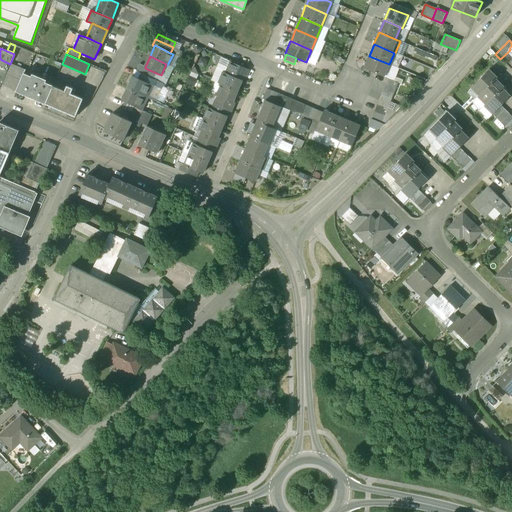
[(389,64),(369,56),(364,68),(384,77),(389,64)]
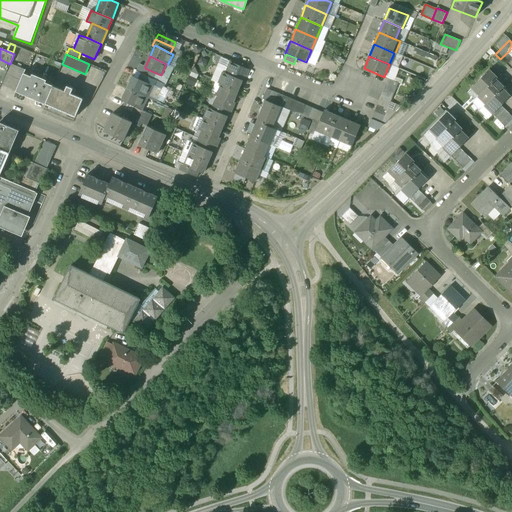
[(0,84),(1,85),(2,84),(10,64),(0,59),(0,84)]
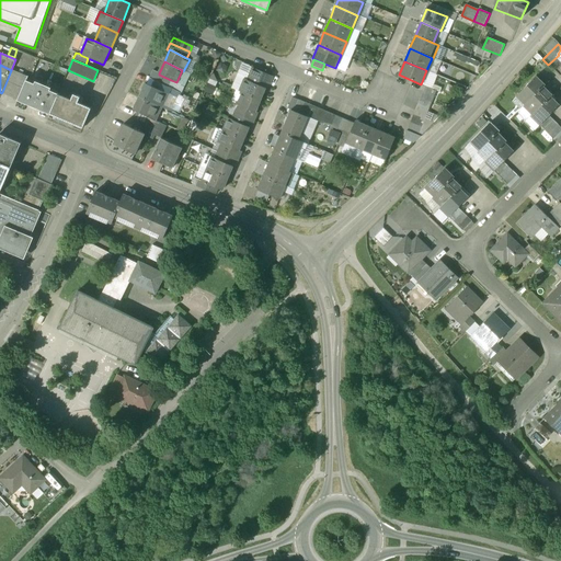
[(265,73),(252,68),(250,75),(262,80),(265,73)]
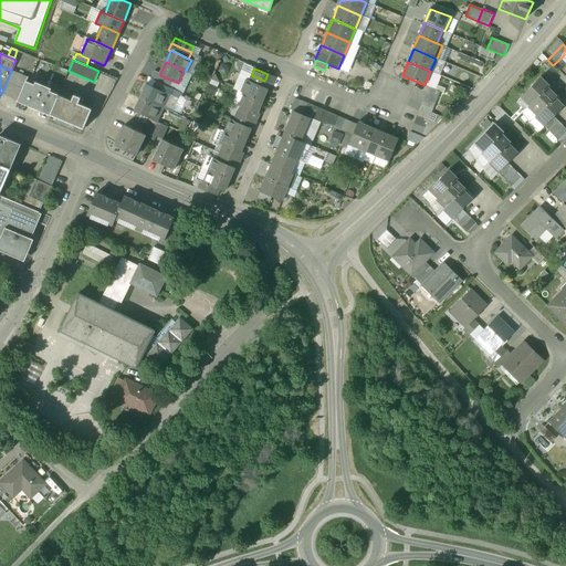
[(28,77),(11,71),(2,93),(19,100),(27,81),(28,77)]
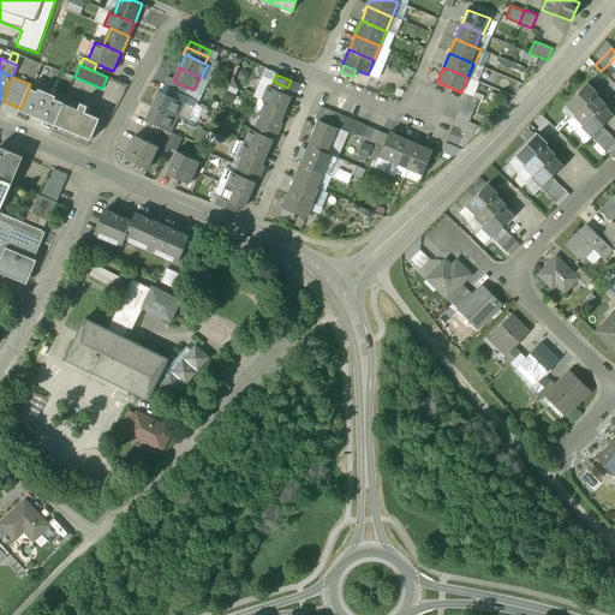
[(187,88),(174,82),(174,81),(168,77),(163,85),(175,91),(184,95),(187,88)]
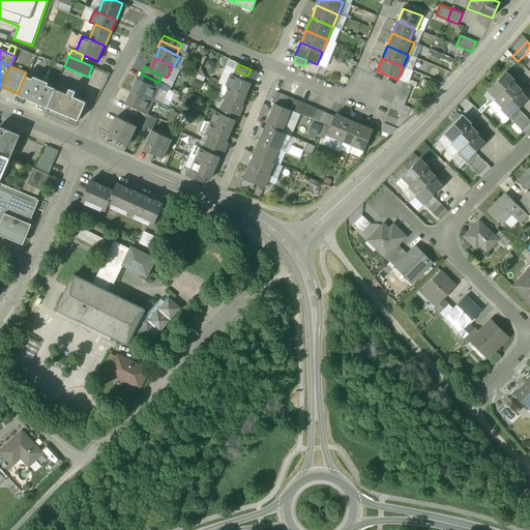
[(257,72),(251,69),(247,76),(255,78),(257,72)]
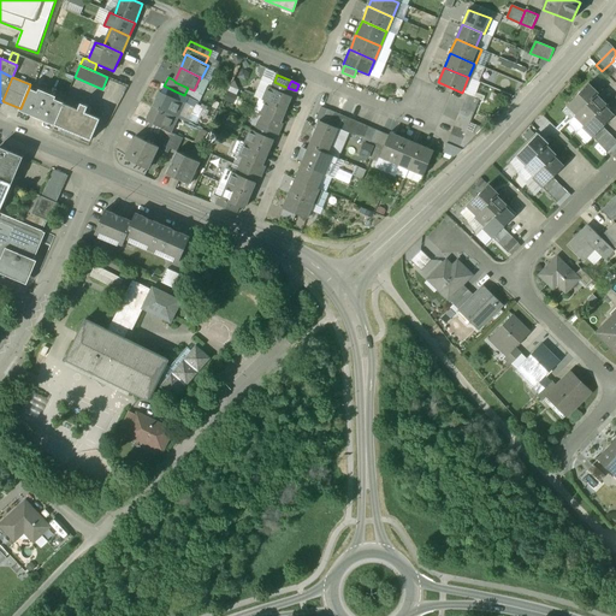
[(288,88),(274,82),(272,88),(272,89),(290,96),(290,98),(292,99),(296,90),(288,88)]
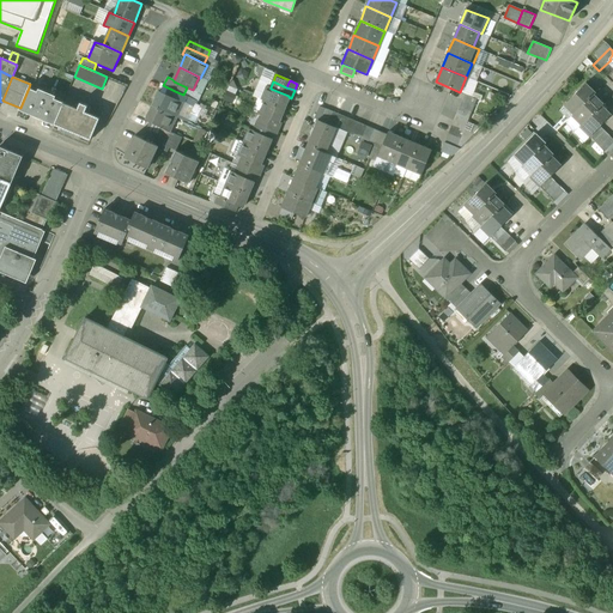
[(586,84),(564,104),(574,114),(593,95),(595,93),(586,84)]
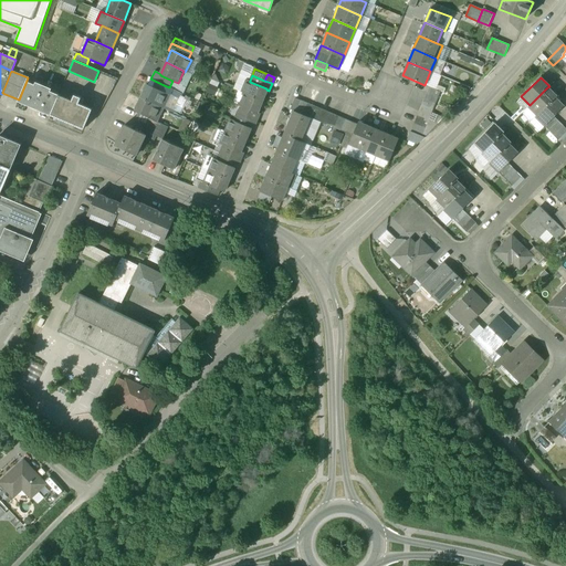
[(266,88),(250,82),(250,81),(247,80),(241,92),(244,93),(262,101),(266,90),(266,88)]
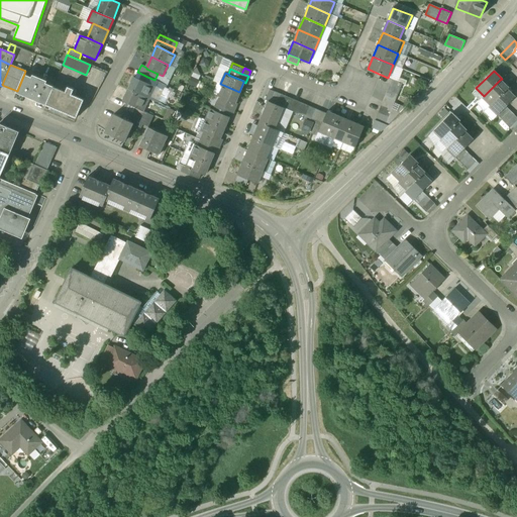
[(54,87),(24,74),(17,91),(16,93),(45,105),(54,87)]
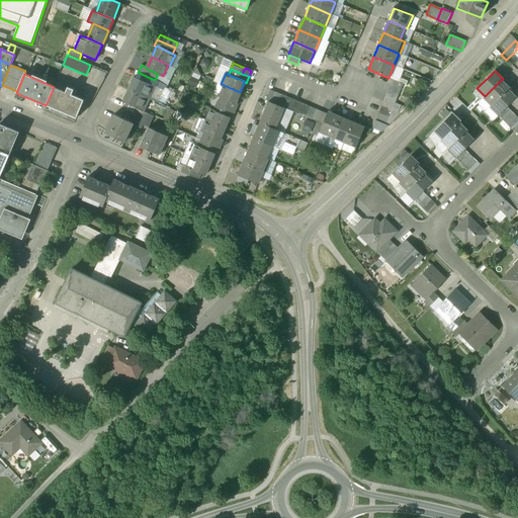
[(189,83),(196,86),(200,77),(193,74),(189,83)]
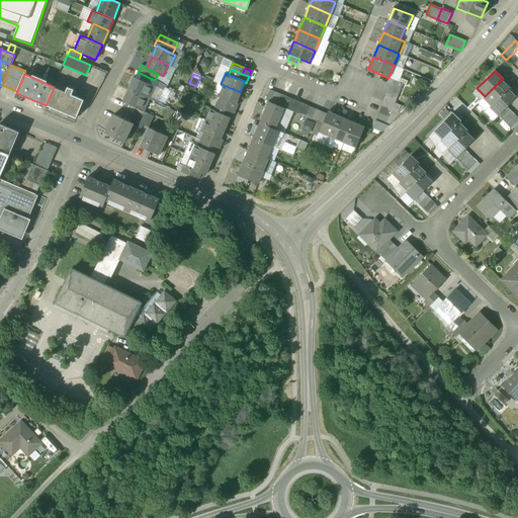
[(145,83),(134,77),(127,89),(147,98),(152,86),(145,83)]
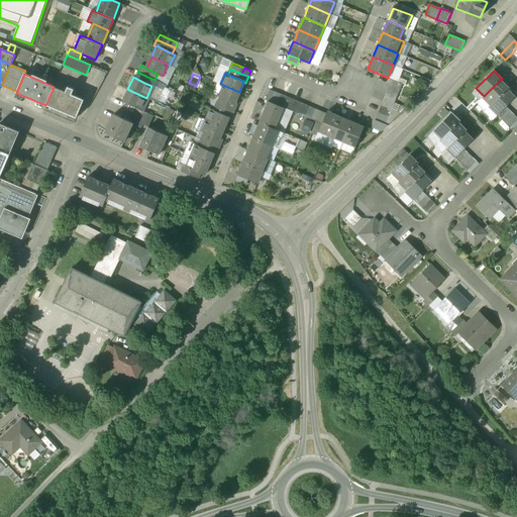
[(154,80),(147,77),(144,83),(151,86),(154,88),(158,82),(154,80)]
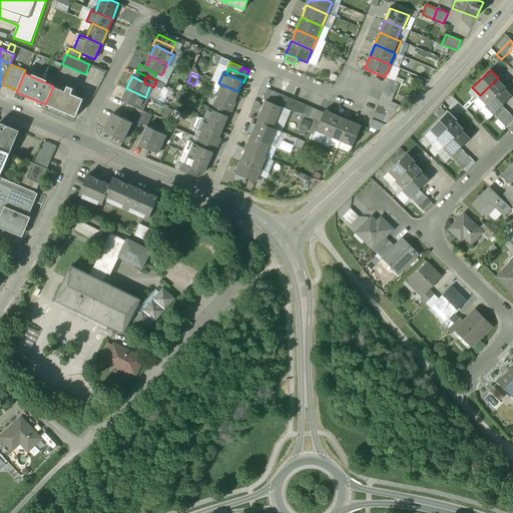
[(399,83),(390,79),(387,84),(397,88),(399,83)]
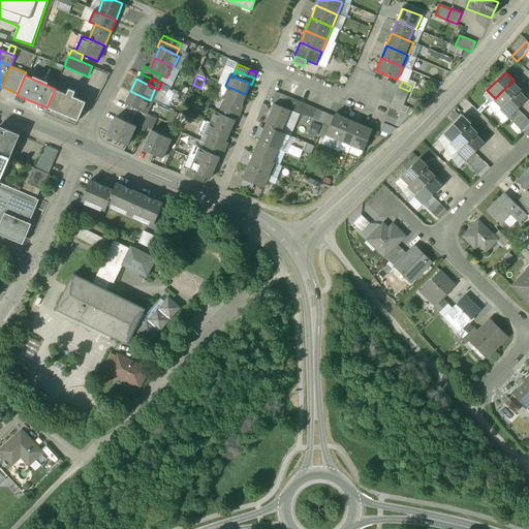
[(495,98),(494,100),(502,109),(519,92),(520,90),(511,82),(495,98)]
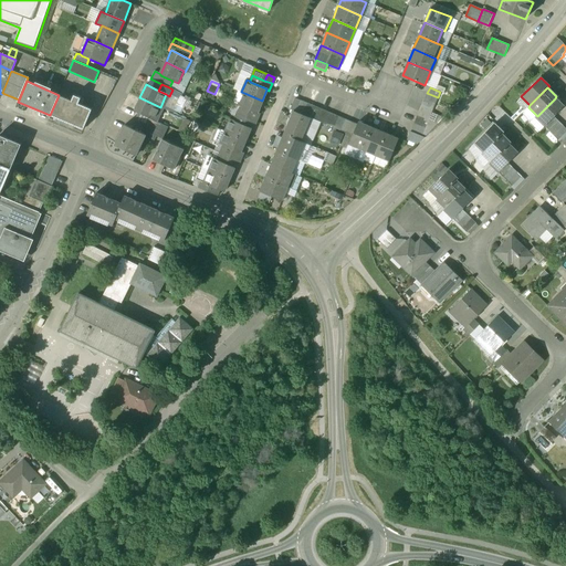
[(262,101),(244,93),(239,106),(240,107),(241,106),(257,113),(258,113),(262,101)]
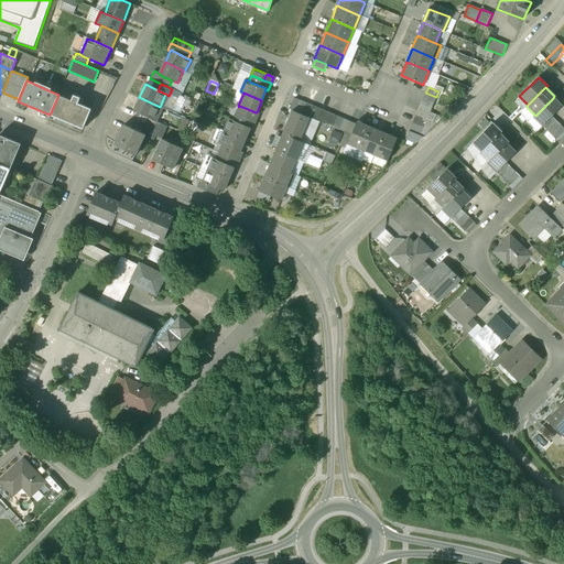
[(436,97),(425,93),(423,99),(434,104),(436,97)]
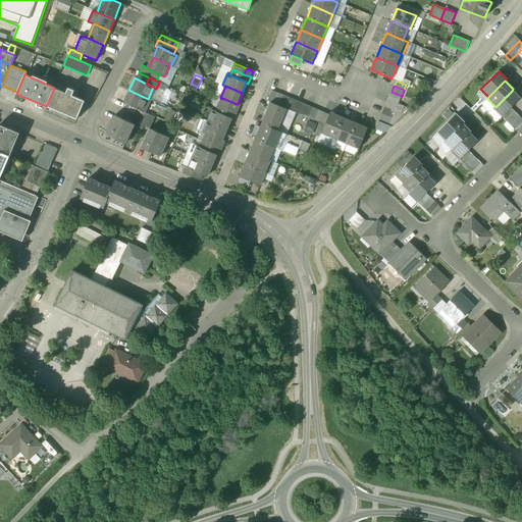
[(54,88),(46,106),(76,119),(85,100),(72,95),(74,90),(67,87),(65,92),(54,88)]
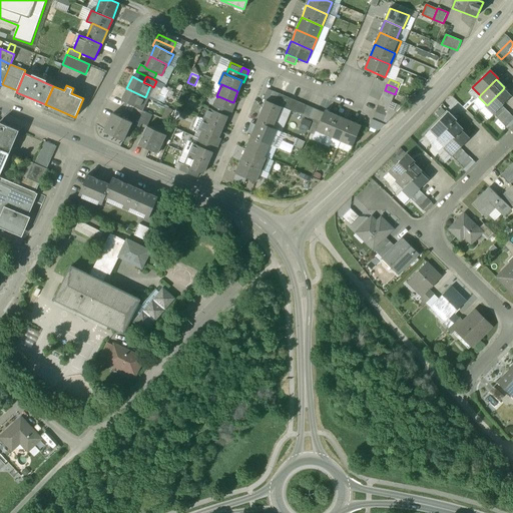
[(145,97),(126,88),(121,100),(137,107),(139,109),(145,97)]
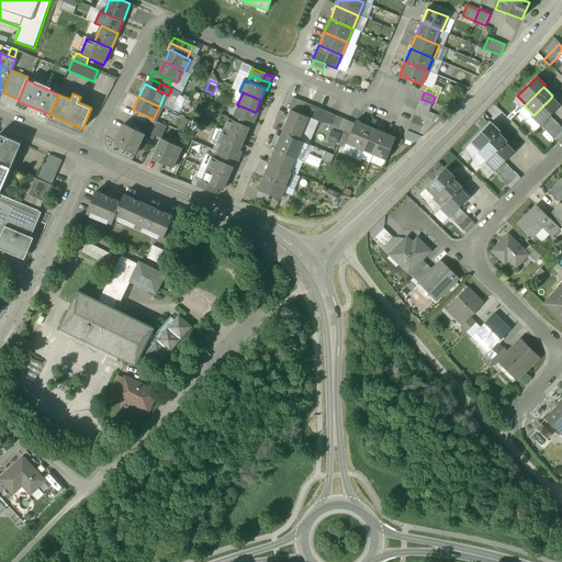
[(534,115),(531,116),(540,125),(549,116),(559,105),(551,98),(534,115)]
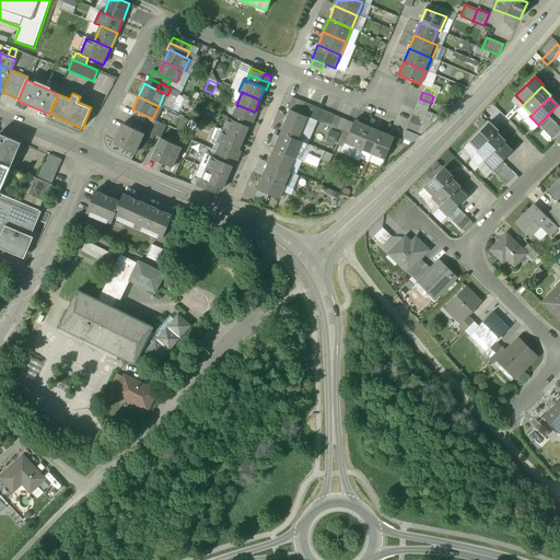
[(431,103),(420,98),(418,104),(428,108),(431,103)]
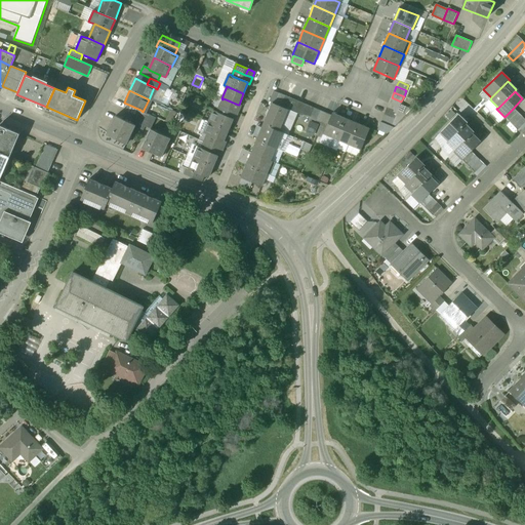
[(279,94),(275,104),(280,107),(284,96),(279,94)]
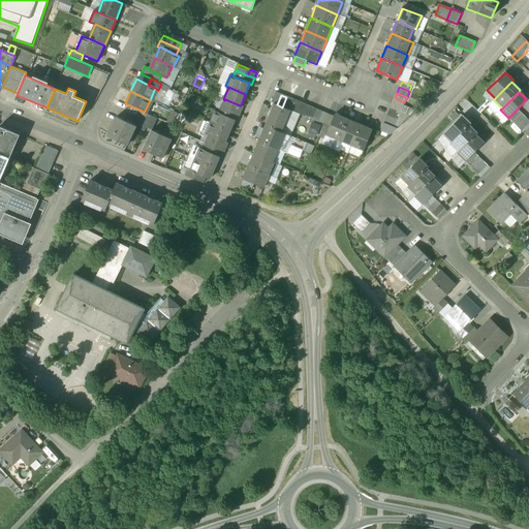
[(292,99),(286,97),(282,107),(288,110),(292,99)]
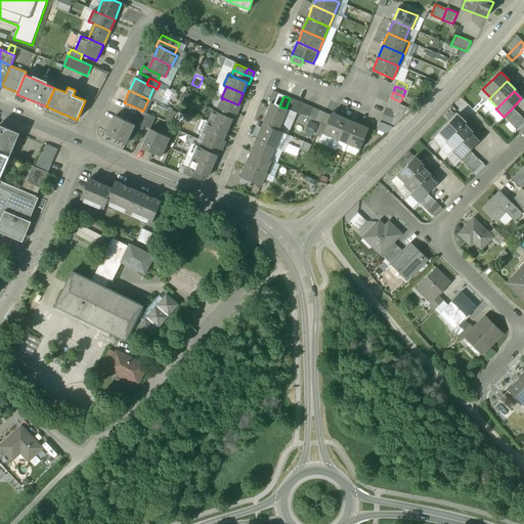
[(400,101),(391,97),(388,103),(398,107),(400,101)]
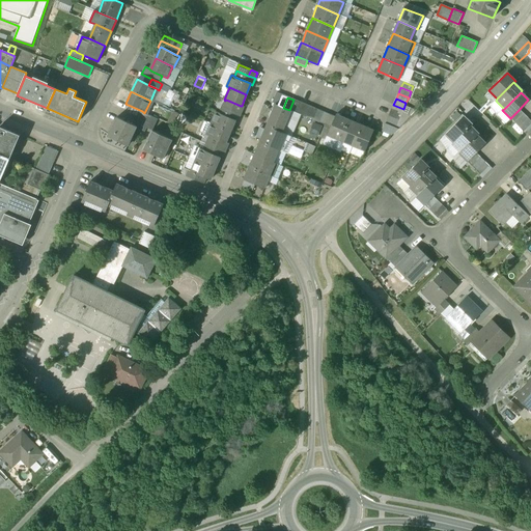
[(241,106),(226,100),(225,101),(223,107),(241,114),(244,107),(242,106),(241,106)]
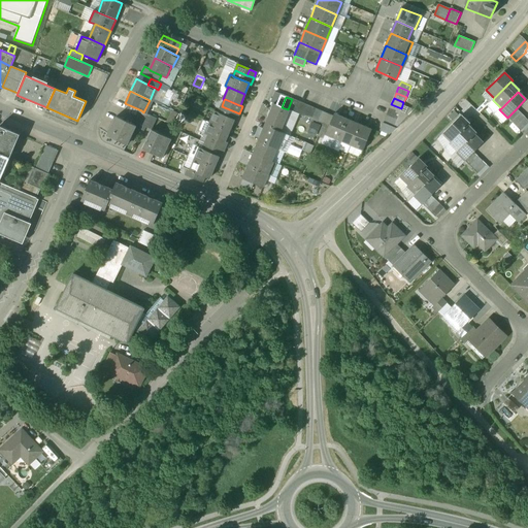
[(299,102),(292,99),(288,109),(290,110),(294,112),(299,102)]
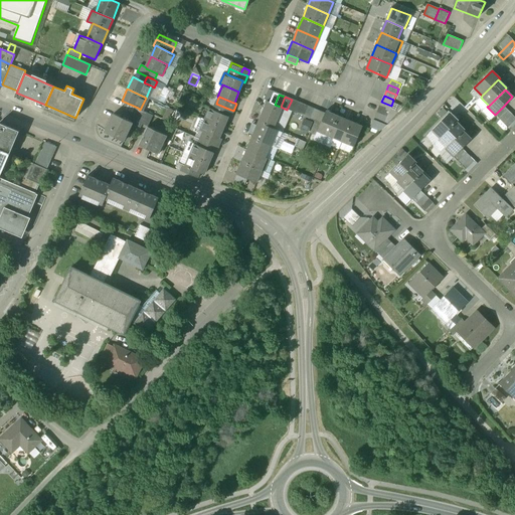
[(297,102),(292,100),(287,110),(293,112),(297,102)]
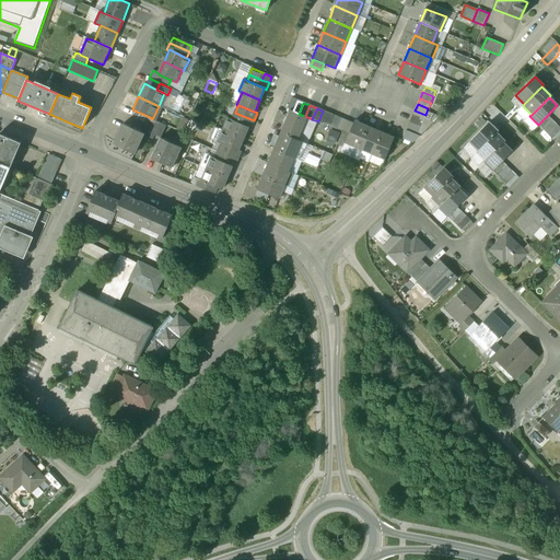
[(290,109),(281,133),(298,140),(307,117),(305,116),(299,114),(293,111),(290,109)]
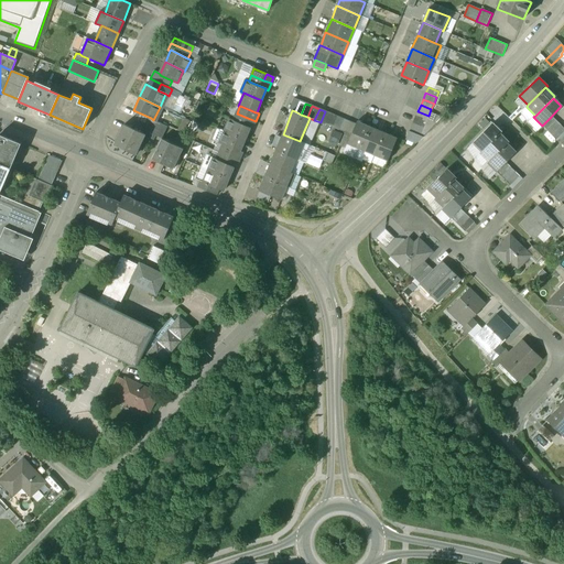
[(332,115),(325,111),(321,122),(327,126),(332,115)]
